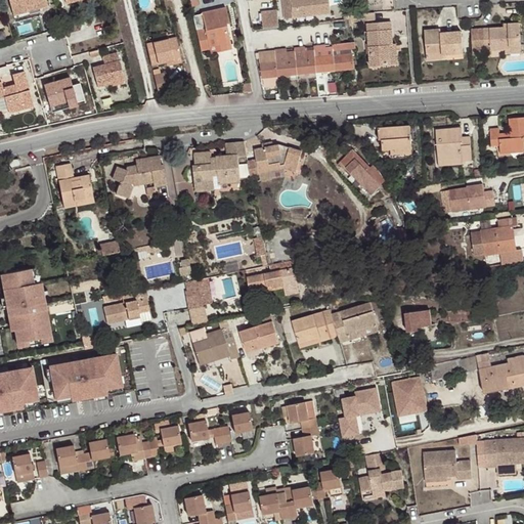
[(9,0),(14,15),(28,11),(27,6),(39,2),(40,7),(48,5),(46,0),(9,0)]
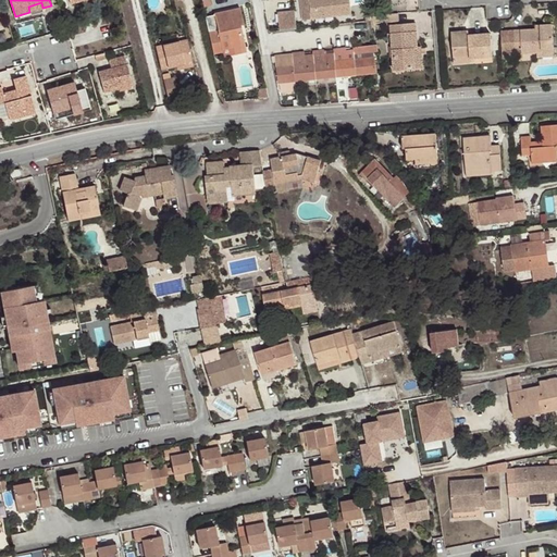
[(304,0),(307,20),(350,14),(348,0),(304,0)]
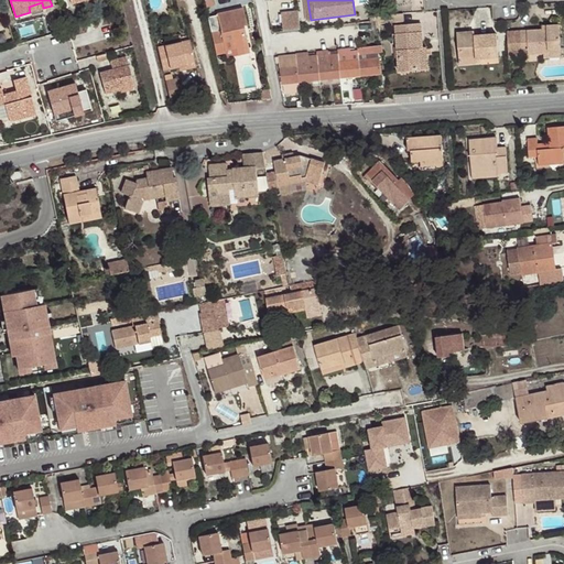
[(29,7),(30,12),(43,8),(42,2),(29,7)]
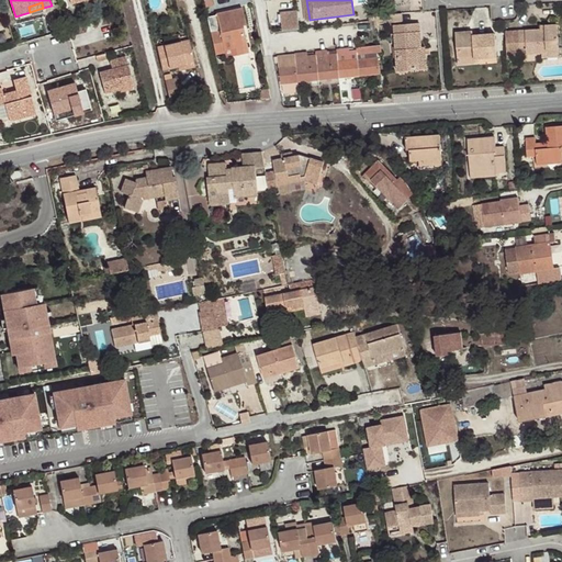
[(218,20),(221,30),(211,32),(215,55),(225,53),(236,49),(237,55),(248,53),(243,25),(246,24),(243,8),(216,14),(218,20)]
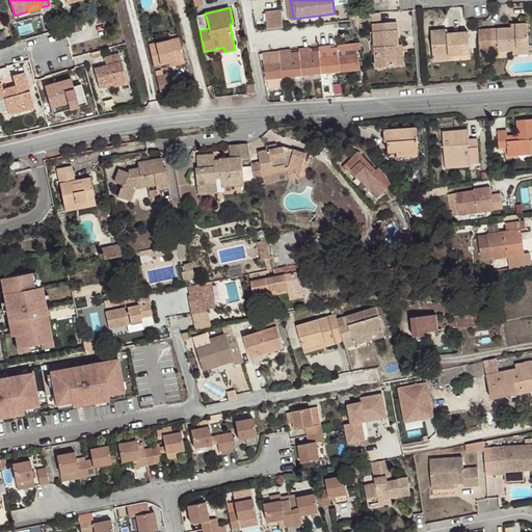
[(267,29),(284,28),(282,11),(266,12),(267,29)]
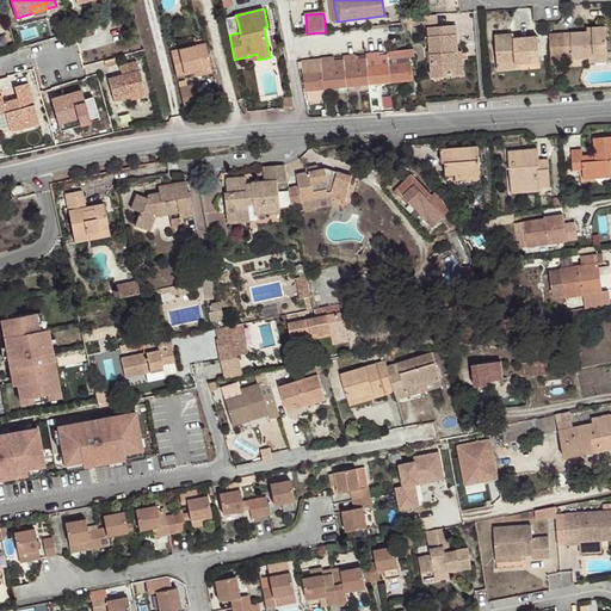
[(437,16),(407,17),(409,26),(417,25),(438,23),(437,16)]
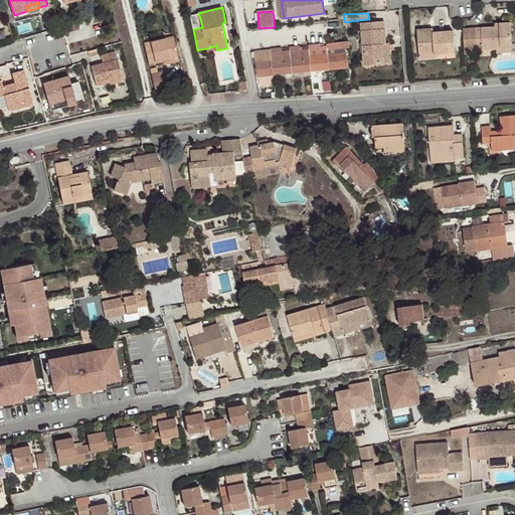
[(191,20),(193,29),(202,27),(200,18),(191,20)]
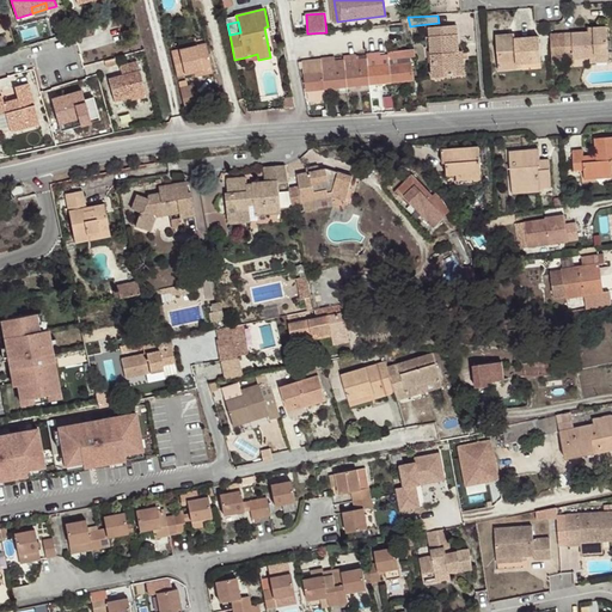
[(433,78),(457,75),(456,53),(459,53),(457,26),(429,28),(433,78)]
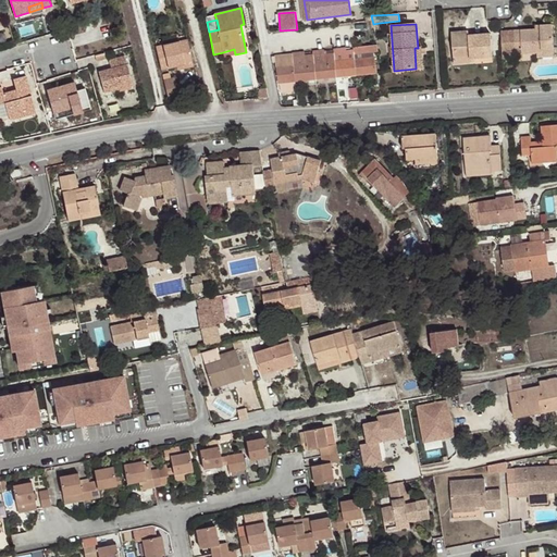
[(554,49),(553,25),(541,26),(541,33),(535,33),(535,28),(500,31),(502,48),(515,48),(522,48),(522,53),(542,52),(542,49),(554,49)]
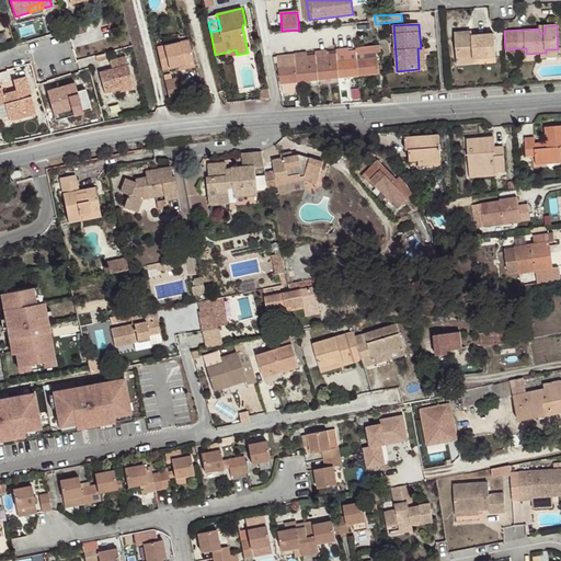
[(495,54),(494,34),(474,36),(471,36),(472,38),(468,39),(468,32),(455,33),(457,59),(469,58),(469,59),(473,59),(489,57),(489,54),(495,54)]
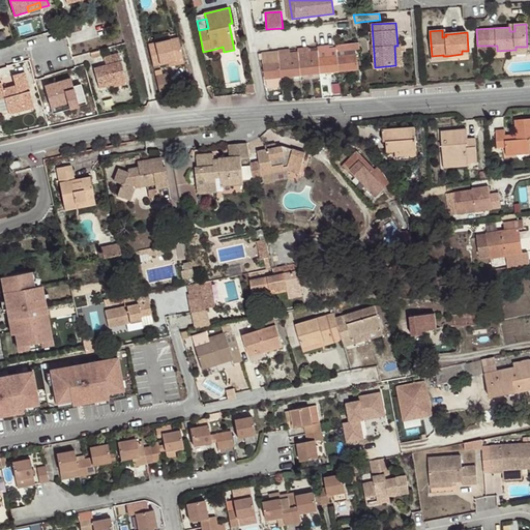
[(183,59),(178,37),(149,45),(153,66),(169,62),(183,59)]
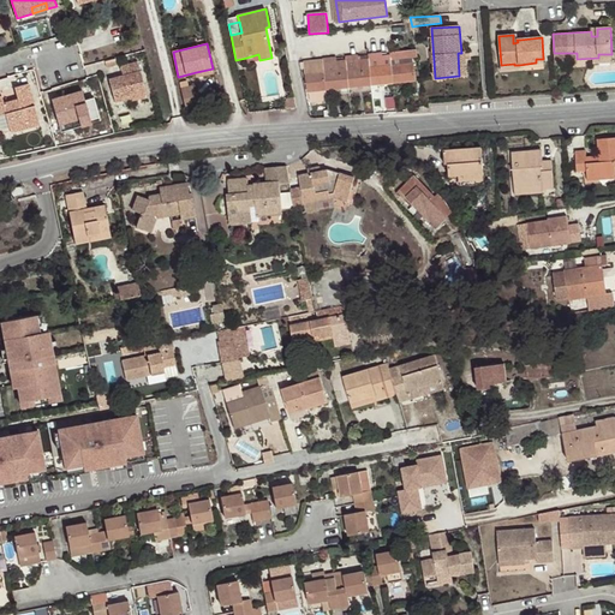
[(417,49),(419,61),(428,60),(424,45),(416,47),(417,49)]
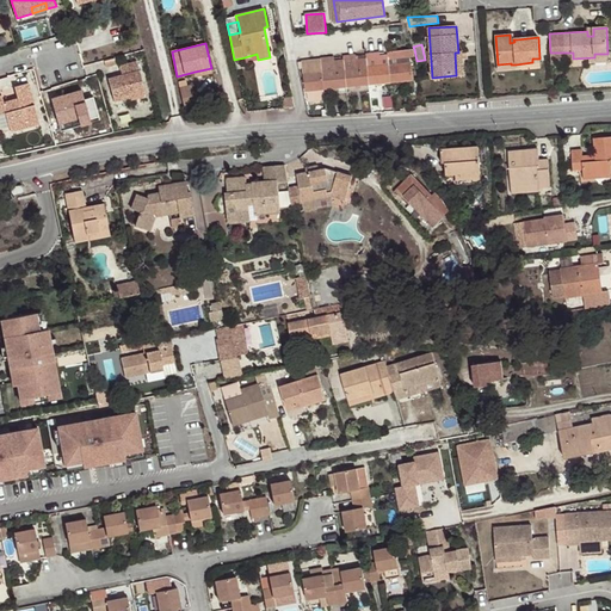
[(414,49),(388,53),(388,55),(389,60),(396,59),(407,57),(415,57),(414,49)]
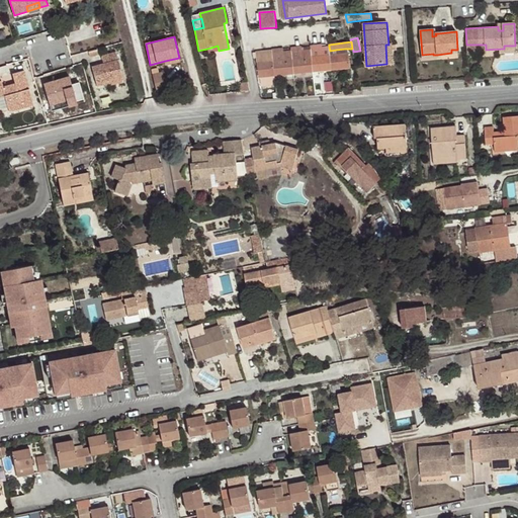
[(311,51),(313,72),(332,70),(330,55),(330,51),(329,47),(322,48),(322,45),(311,46),(311,51)]
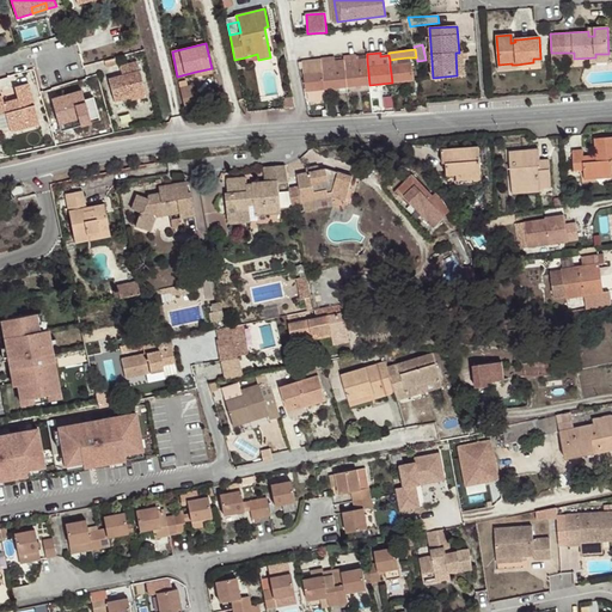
[(346,61),(347,87),(369,85),(367,60),(357,61),(356,55),(344,57),(346,61)]
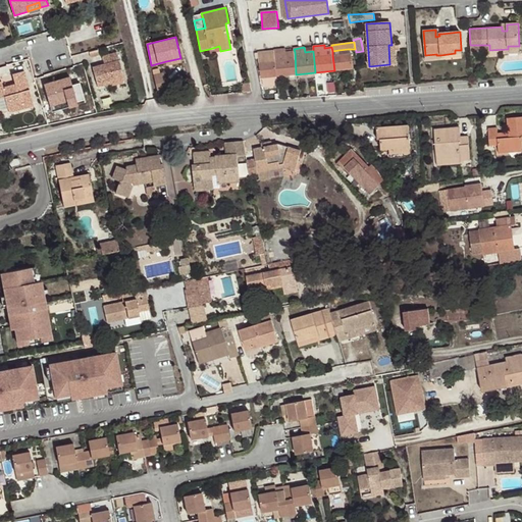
[(273,51),(276,76),(296,74),(295,52),(286,53),(285,49),(273,51)]
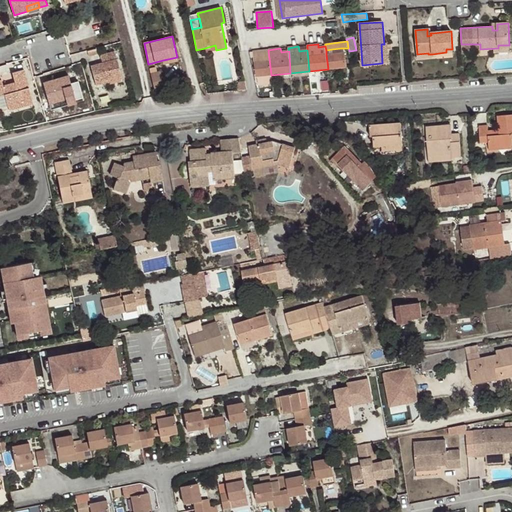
[(271,75),(268,50),(253,52),(256,76),(257,76),(271,75)]
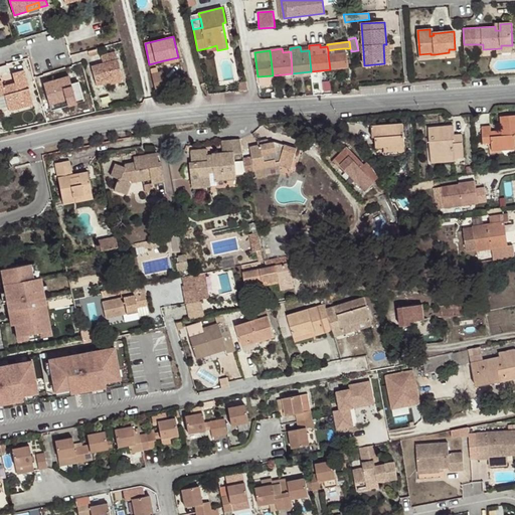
[(91,66),(96,83),(108,79),(109,82),(123,78),(116,51),(102,55),(104,63),(91,66)]
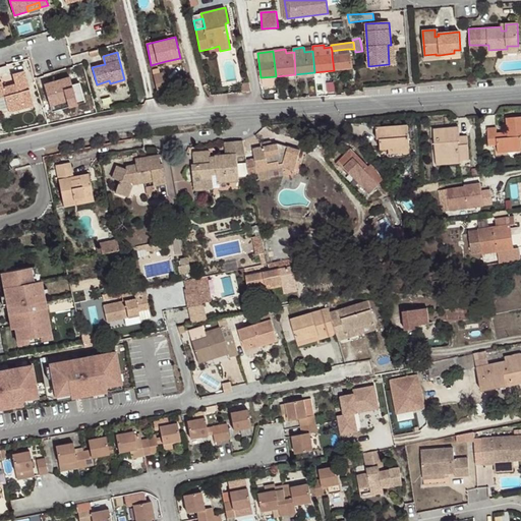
[(332,55),(334,70),(352,68),(351,53),(348,54),(339,55),(332,55)]
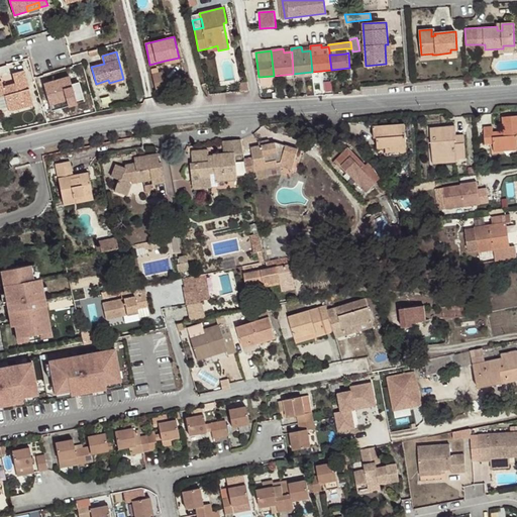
[(0,77),(0,96),(5,95),(8,107),(23,103),(24,106),(33,104),(24,71),(13,74),(15,84),(3,88),(1,78),(0,77)]
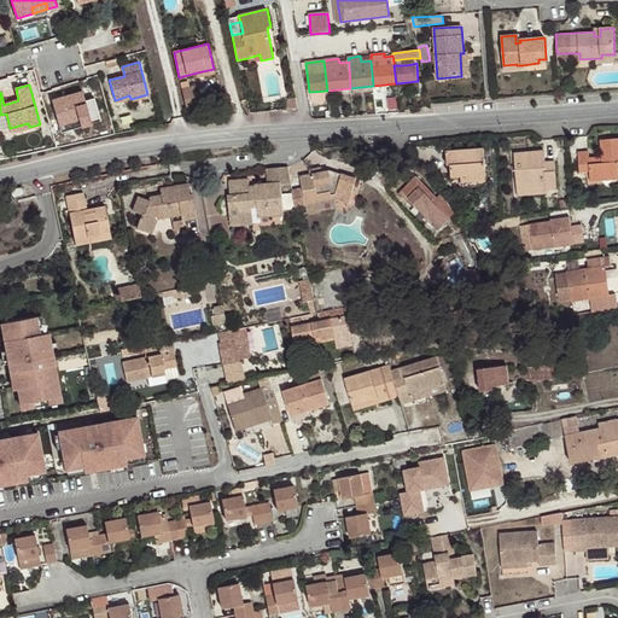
[(182,89),(186,109),(198,106),(193,87),(182,89)]
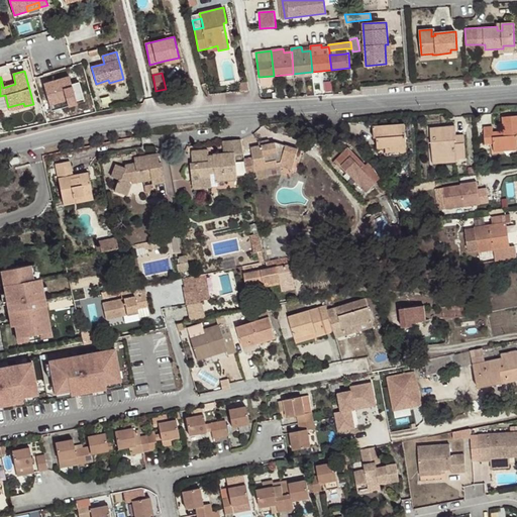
[(45,88),(49,104),(67,99),(69,106),(77,104),(76,100),(83,98),(79,82),(71,84),(69,76),(53,81),(54,86),(45,88)]
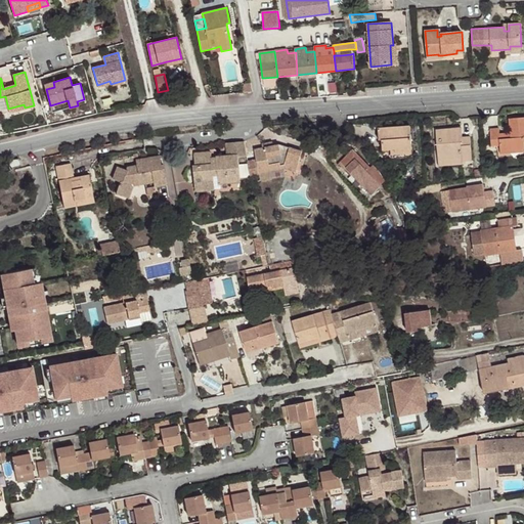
[(277,77),(263,78),(264,85),(267,87),(274,86),(277,83),(277,77)]
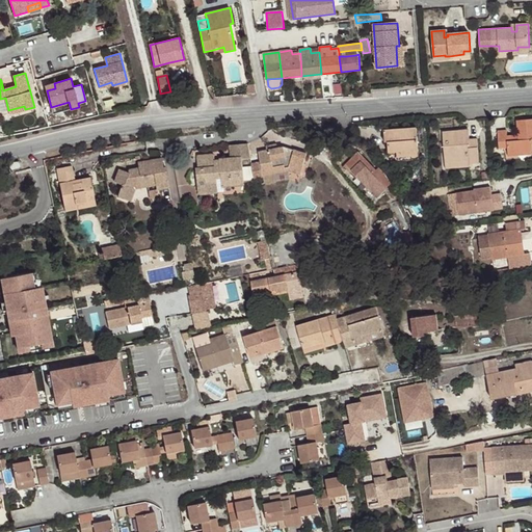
[(69,102),(51,107),(53,114),(71,109),(69,102)]
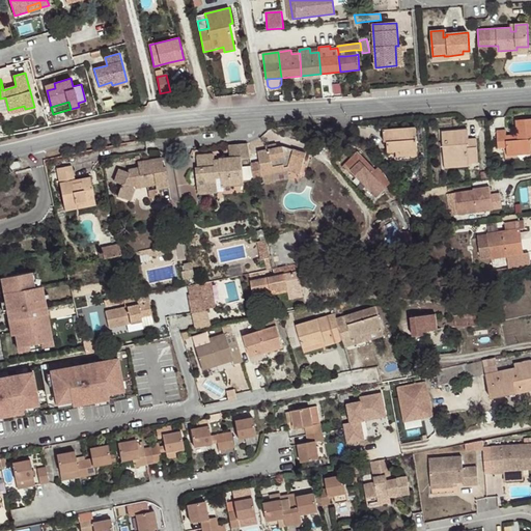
[(530,119),(515,120),(516,135),(510,136),(510,139),(506,140),(506,136),(505,131),(497,131),(498,148),(506,147),(507,151),(530,149),(530,119)]
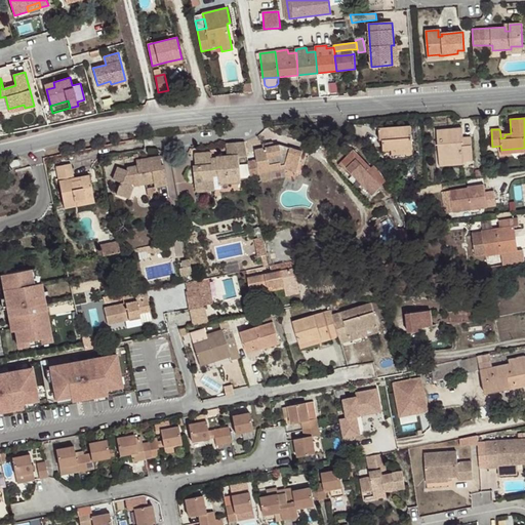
[(382,139),(384,151),(393,150),(413,148),(411,126),(379,128),(379,139),(382,139)]
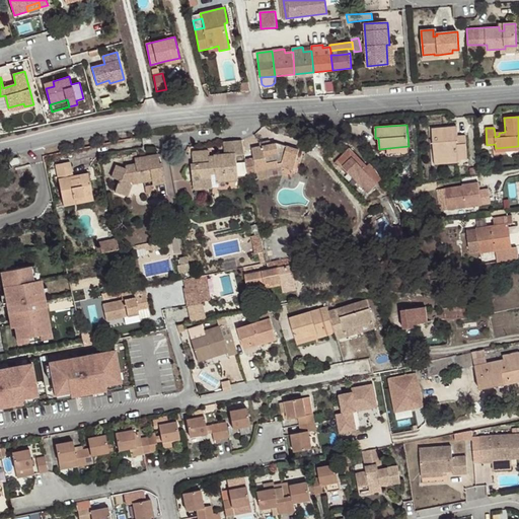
[(467,159),(466,144),(456,145),(455,136),(457,136),(457,128),(432,130),(434,158),(458,156),(458,160),(467,159)]
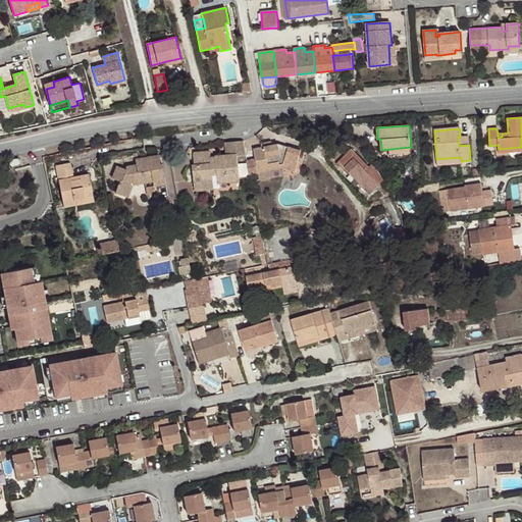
[(459,146),(469,145),(468,137),(460,137),(458,137),(459,146)]
